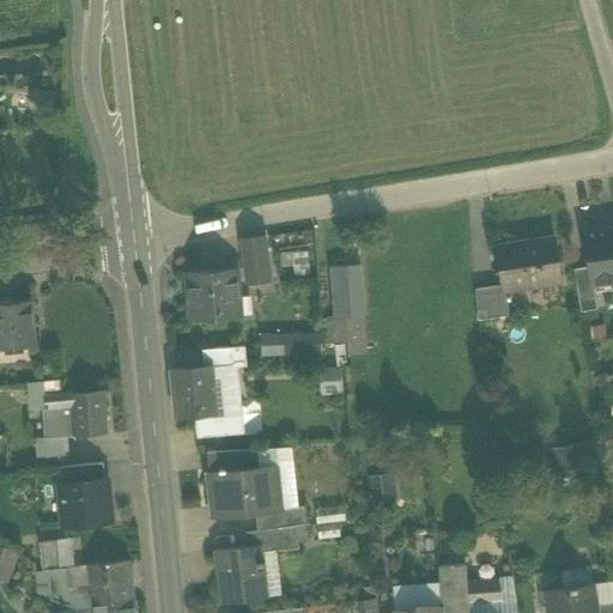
[(50,114),(55,91),(35,87),(30,110),(50,114)]
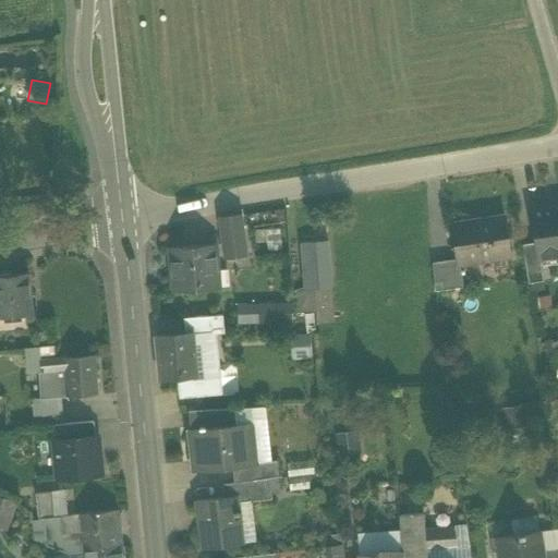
[(540,259),(557,256),(557,207),(530,211),(535,242),(537,259),(540,259)]
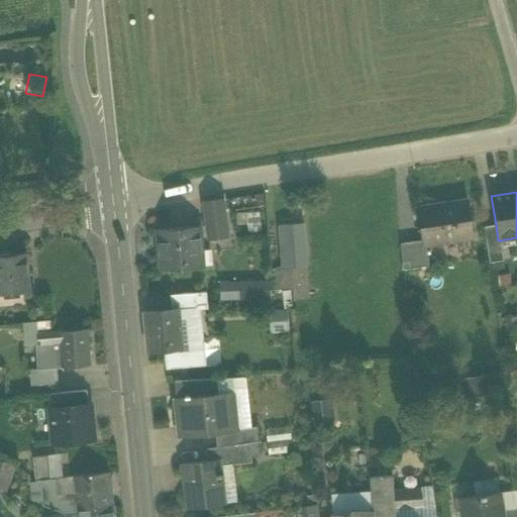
[(207,225),(209,238),(227,236),(222,200),(203,202),(206,226),(207,225)]
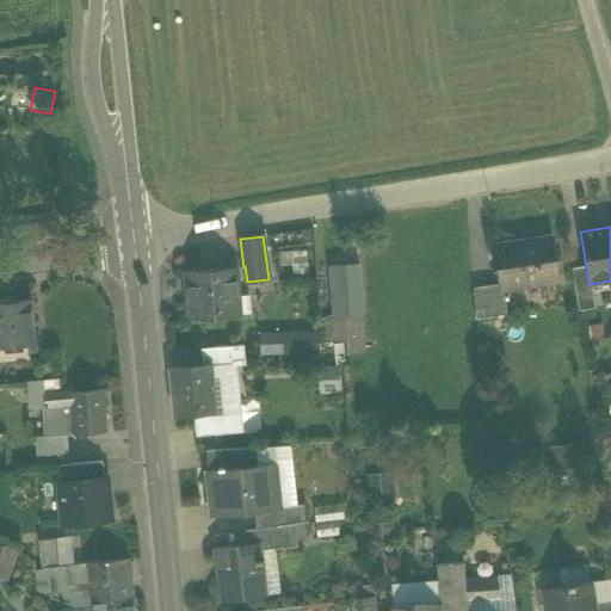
[(494,246),(500,290),(559,281),(553,236),(494,246)]
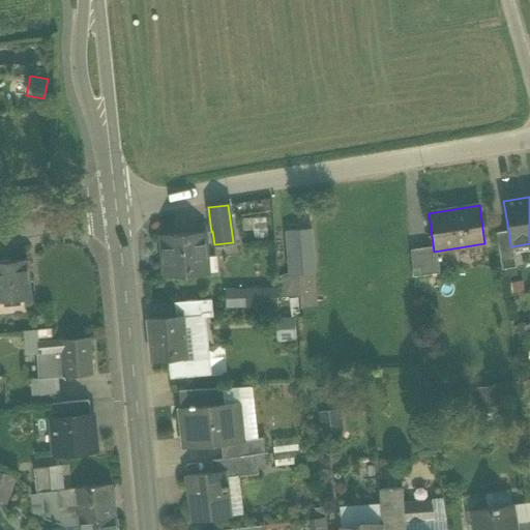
[(268,237),(266,216),(252,218),(254,238),(268,237)]
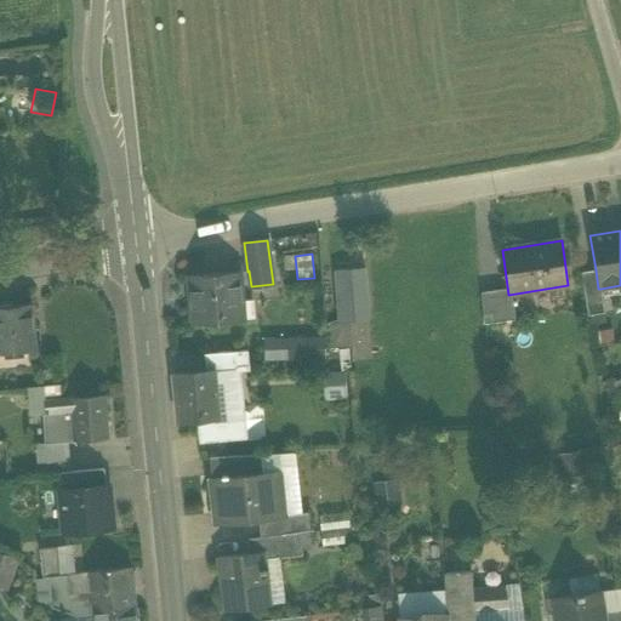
[(336,296),(339,296),(366,295),(368,295),(366,268),(335,271),(336,296)]
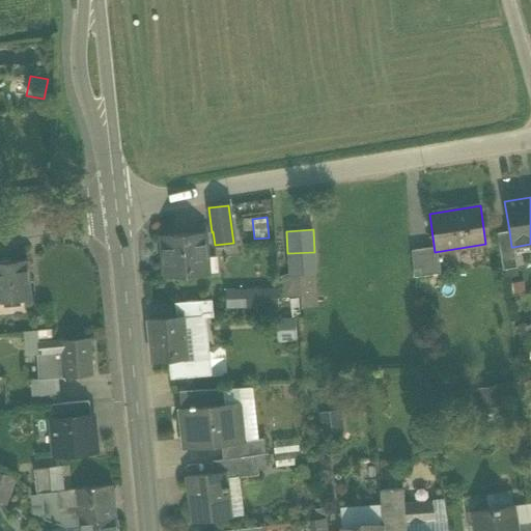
[(497,232),(502,270),(516,267),(513,247),(511,247),(509,230),(497,232)]
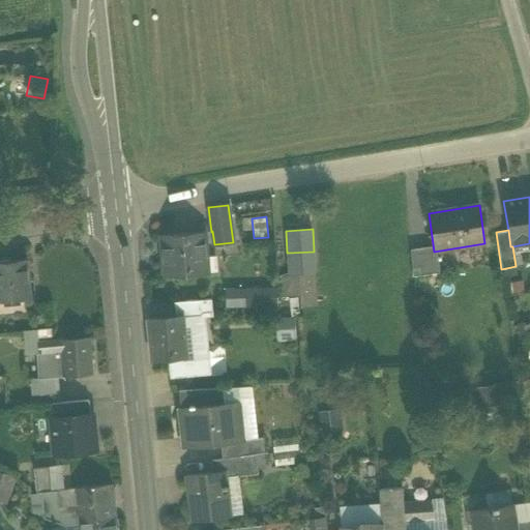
[(163,235),(165,277),(206,274),(204,233),(163,235)]
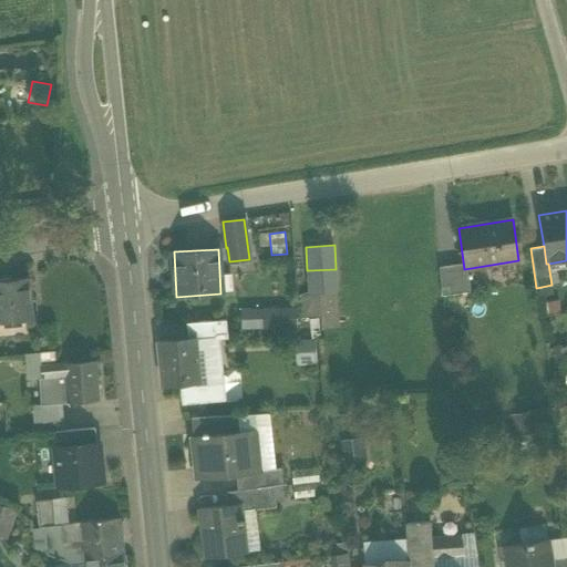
[(334,269),(309,270),(310,292),(336,291),(334,269)]
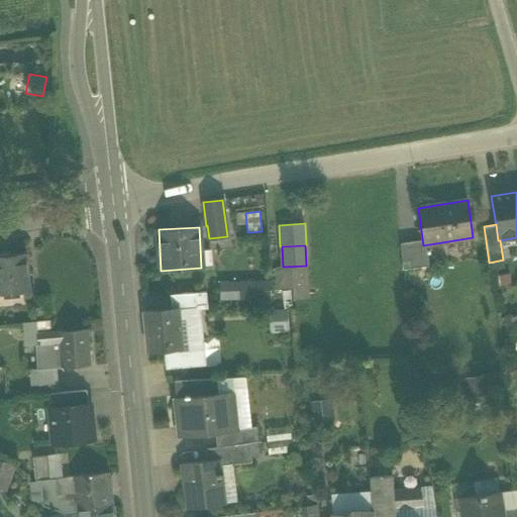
[(401,247),(403,271),(425,269),(423,245),(401,247)]
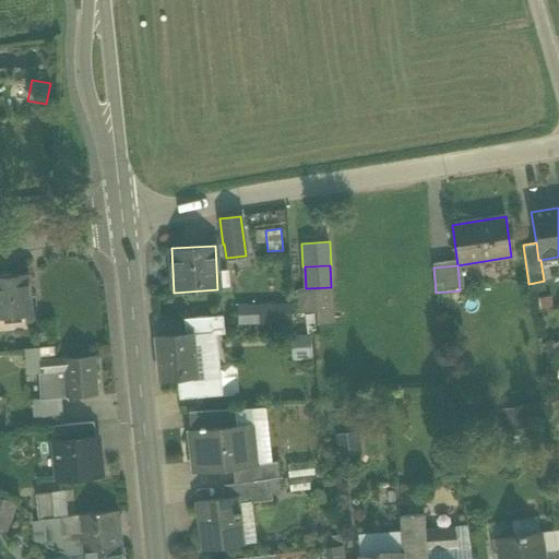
[(0,317),(32,314),(27,273),(0,275),(0,317)]
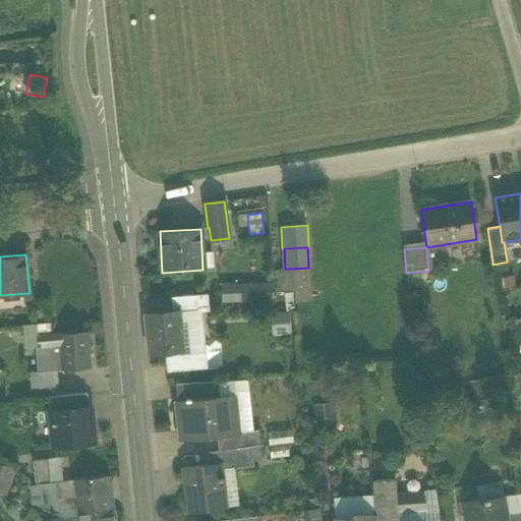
[(310,269),(276,272),(278,291),(294,290),(295,302),(312,301),(310,269)]
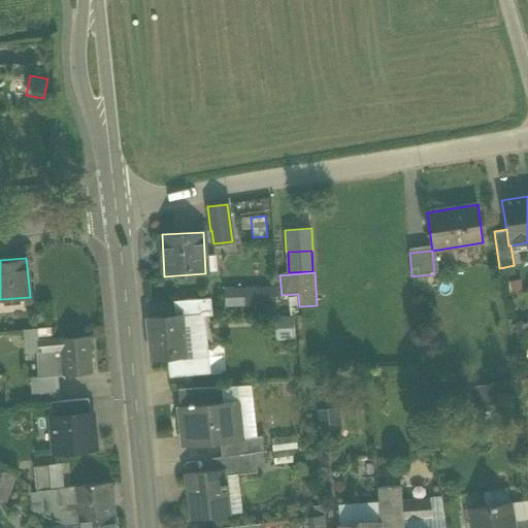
[(243,287),(244,307),(277,305),(276,285),(243,287)]
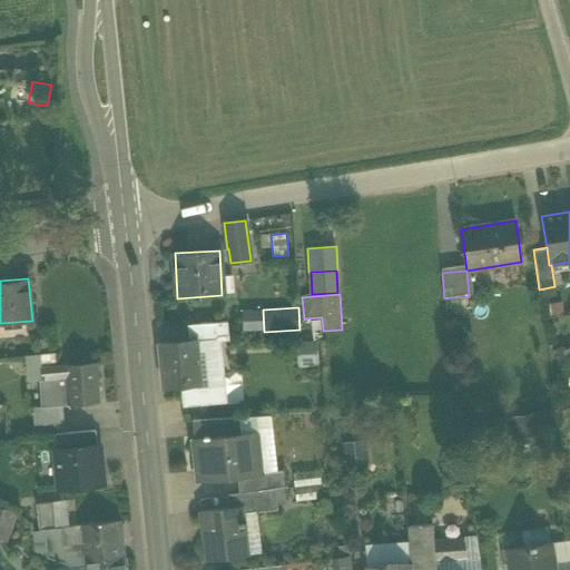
[(264,332),(263,310),(241,311),(242,333),(264,332)]
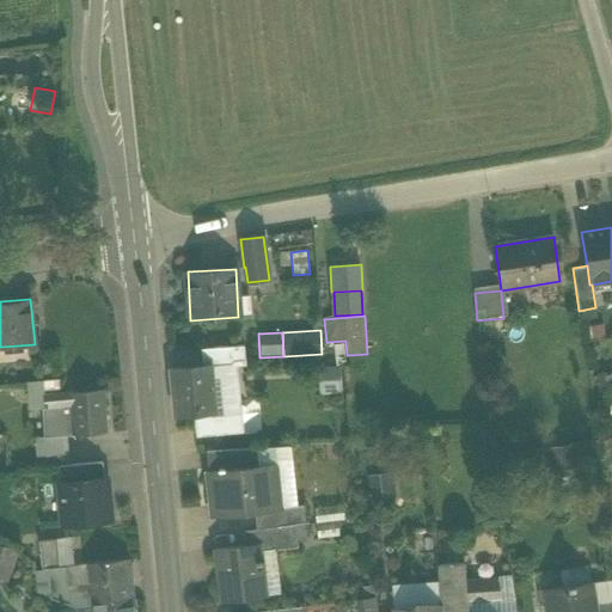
[(213,365),(213,367),(236,365),(246,363),(244,346),(201,349),(203,366),(213,365)]
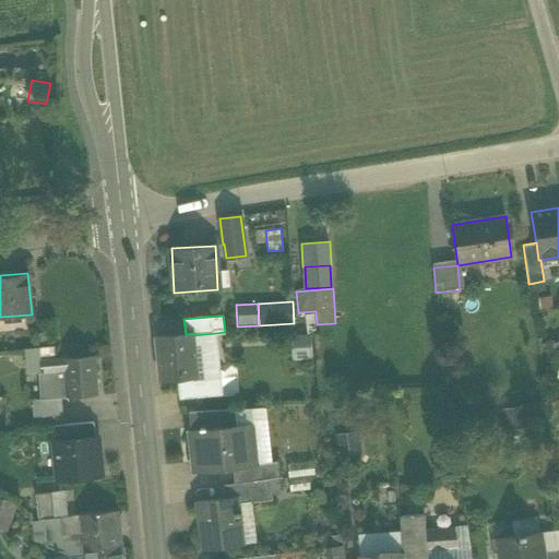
[(159,381),(179,379),(198,377),(194,335),(194,333),(186,334),(155,337),(159,381)]
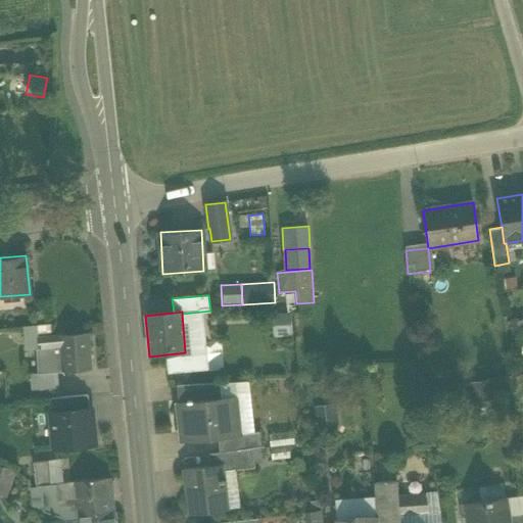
[(201,312),(182,314),(185,352),(168,354),(169,369),(206,365),(201,312)]
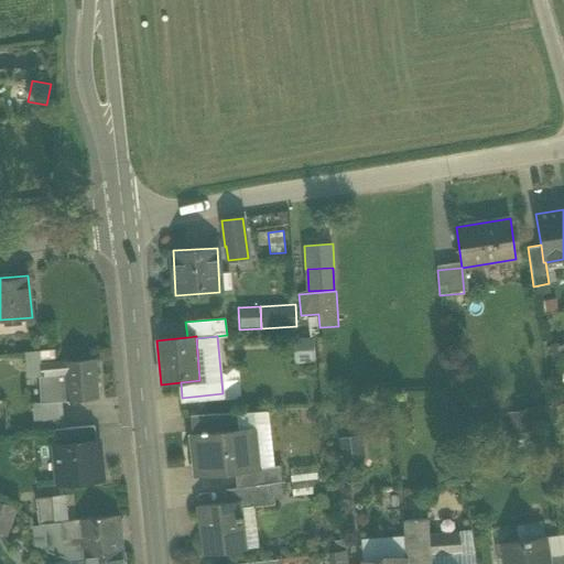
[(313,337),(292,338),(293,365),(314,364),(313,337)]
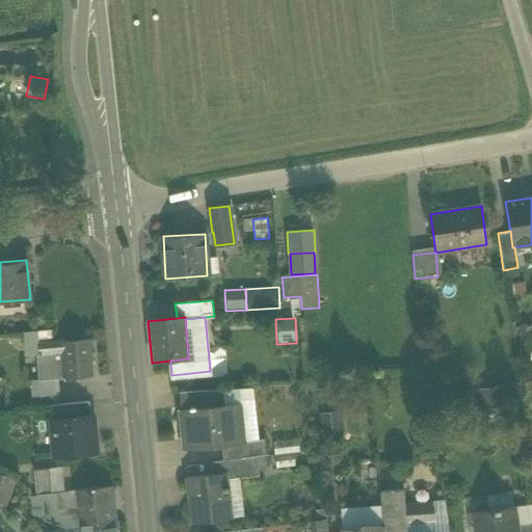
[(40,355),(38,343),(37,330),(23,331),(25,356),(40,355)]
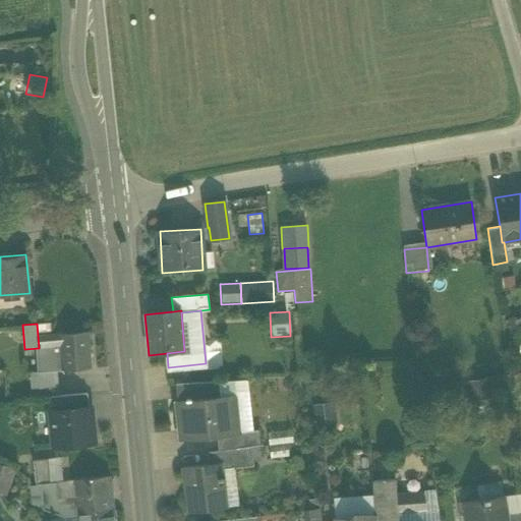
[(38,336),(39,348),(60,346),(62,370),(92,368),(89,332),(38,336)]
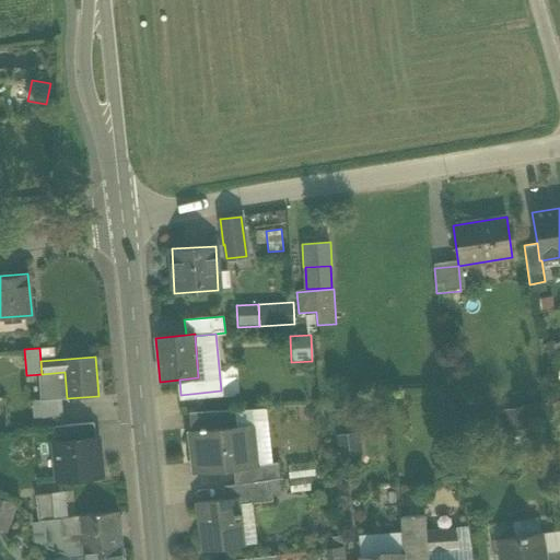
[(60,399),(67,398),(65,372),(42,374),(43,400),(60,398),(60,399)]
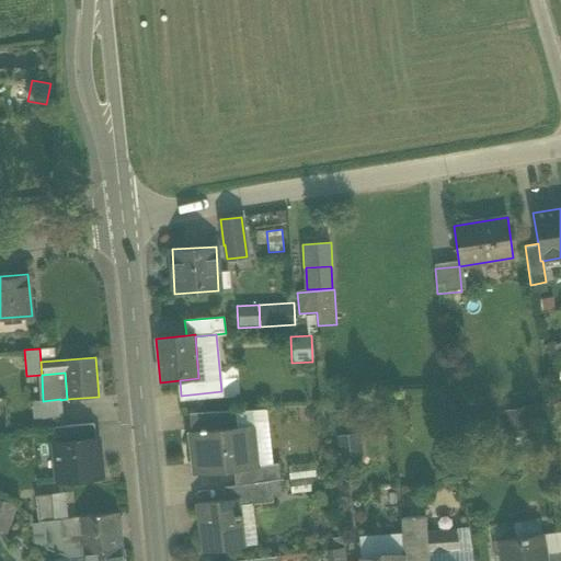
[(34,401),(35,419),(63,416),(60,400),(60,399),(43,401),(34,401)]
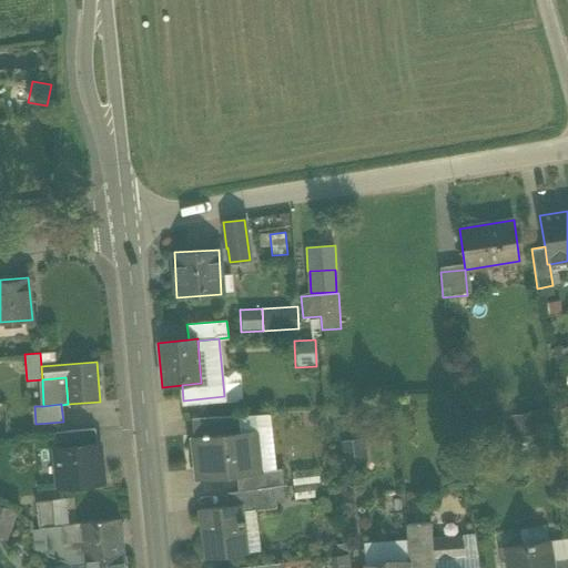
[(533,412),(510,415),(515,437),(536,433),(533,412)]
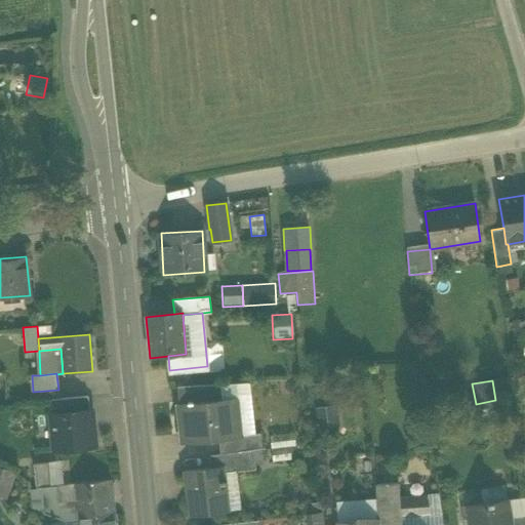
[(219,385),(221,399),(230,398),(251,396),(250,382),(219,385)]
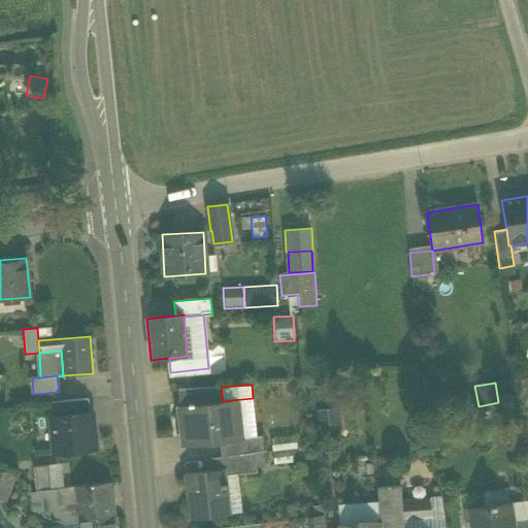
[(177,390),(179,406),(220,402),(218,387),(177,390)]
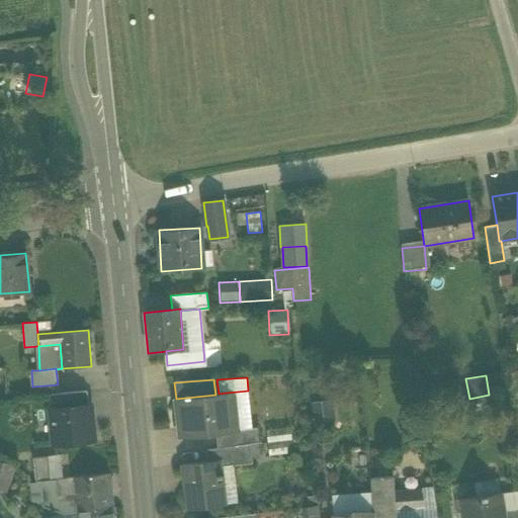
[(248,391),(227,393),(231,430),(257,427),(253,391),(248,391)]
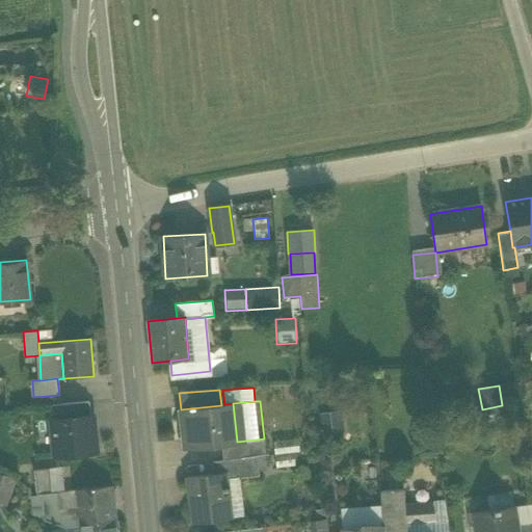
[(52,405),(54,420),(91,417),(89,402),(52,405)]
